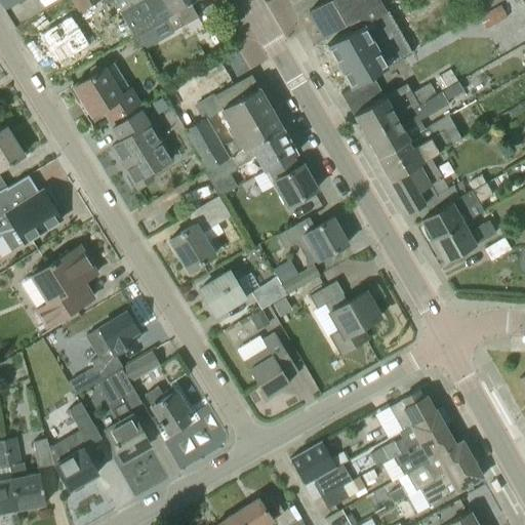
[(98,0),(75,0),(81,10),(98,0)]
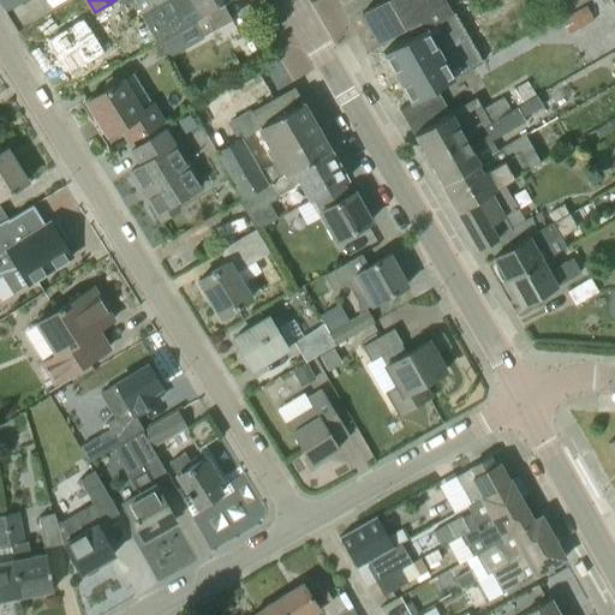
[(142,0),(136,4),(142,16),(157,9),(171,0),(142,0)]
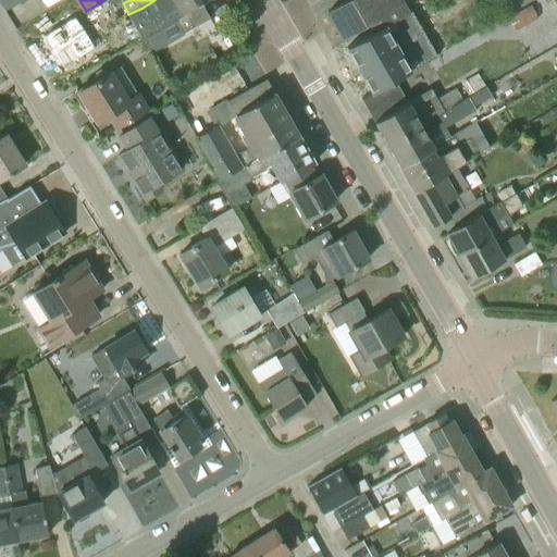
[(208,0),(163,0),(183,35),(210,20),(201,4),(208,0)]
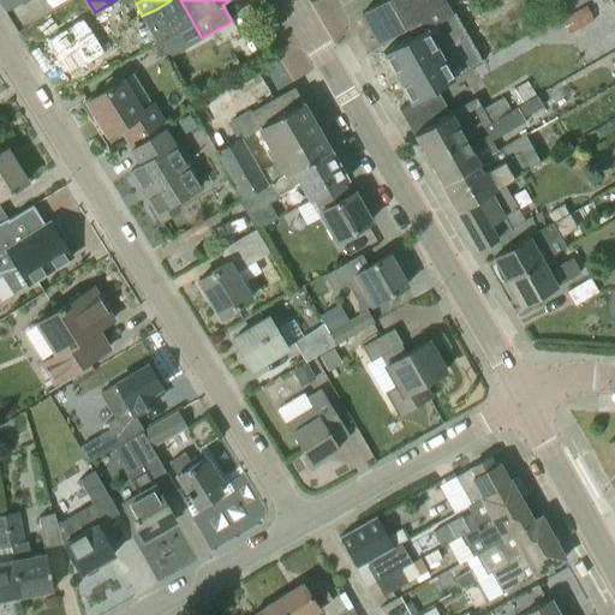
[(451,15),(442,0),(386,0),(360,15),(376,41),(406,24),(413,36),(451,15)]
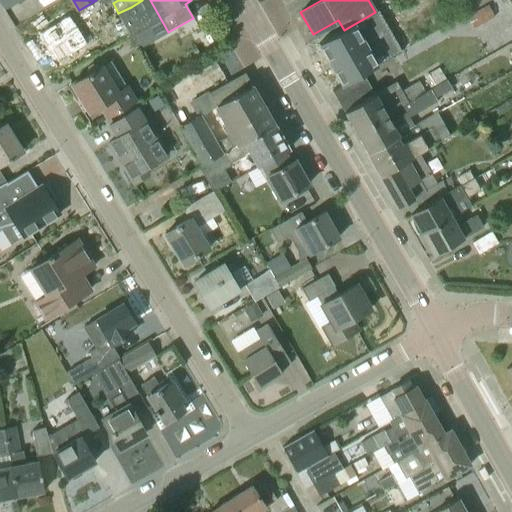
[(457,0),(466,15),(491,0),(457,0)]
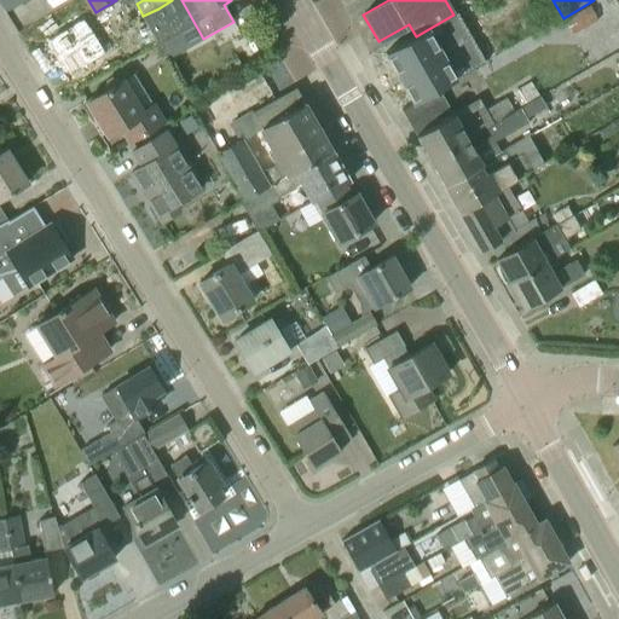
[(572,35),(597,22),(590,7),(565,21),(572,35)]
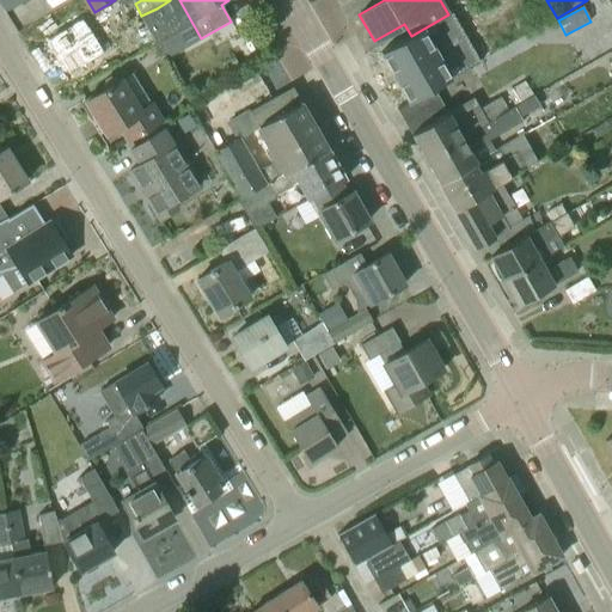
[(410,103),(434,90),(451,79),(481,62),(452,13),(448,14),(450,16),(423,30),(412,37),(411,36),(381,53),(381,54),(393,74),(397,81),(410,103)]
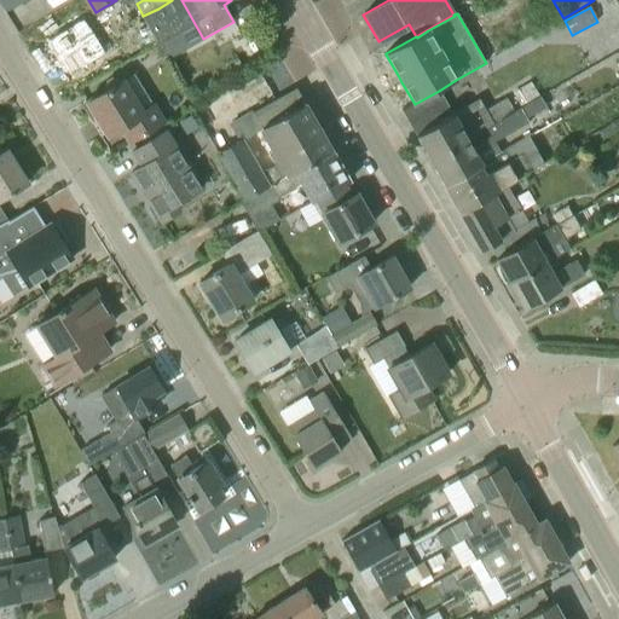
[(165,123),(134,74),(87,103),(108,137),(120,128),(129,144),(165,123)]
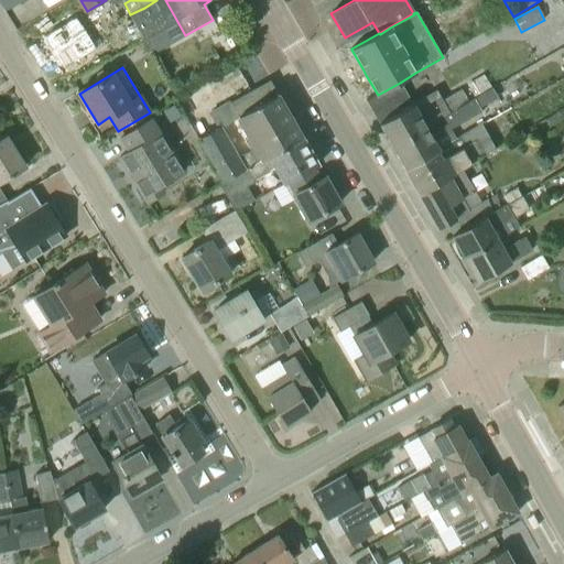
[(488,73),(467,85),(473,96),(495,84),(488,73)]
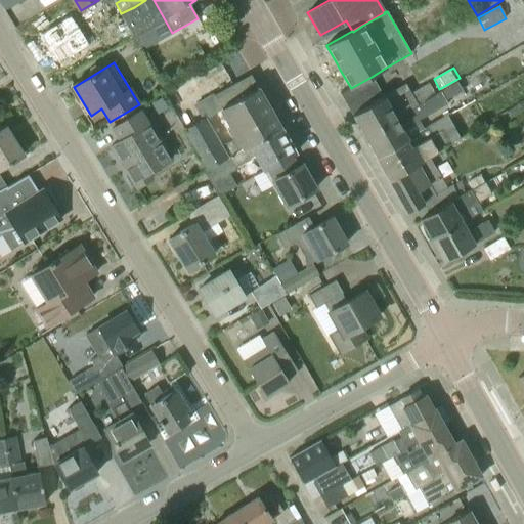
[(184,130),(207,170),(281,129),(251,76),(194,107),(202,121),(198,123),(184,130)]
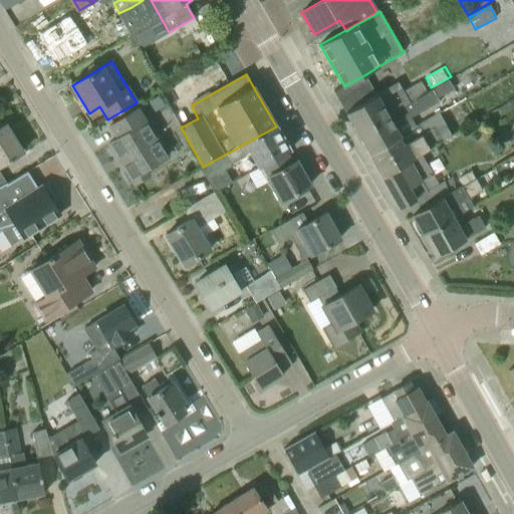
[(357,135),(427,93),(421,82),(403,91),(398,82),(375,95),(364,75),(344,86),(333,92),(357,135)]
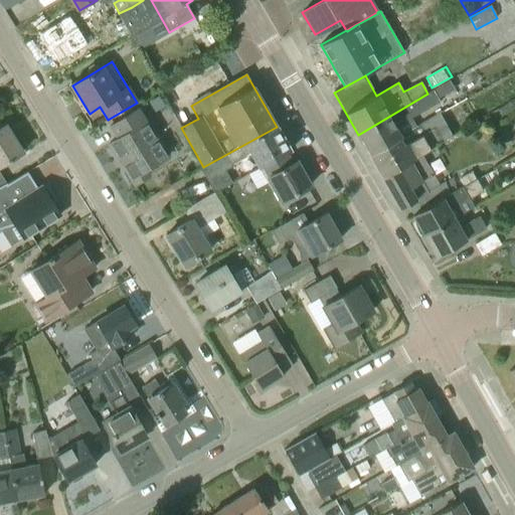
[(411,120),(440,103),(438,100),(432,91),(427,94),(358,135),(370,156),(415,128),(411,120)]
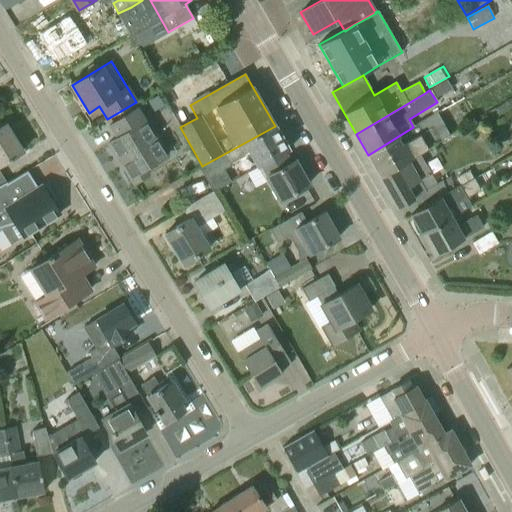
[(157,141),(138,109),(109,126),(117,139),(108,144),(125,171),(122,173),(128,181),(130,180),(133,185),(148,175),(145,170),(167,156),(157,141)]
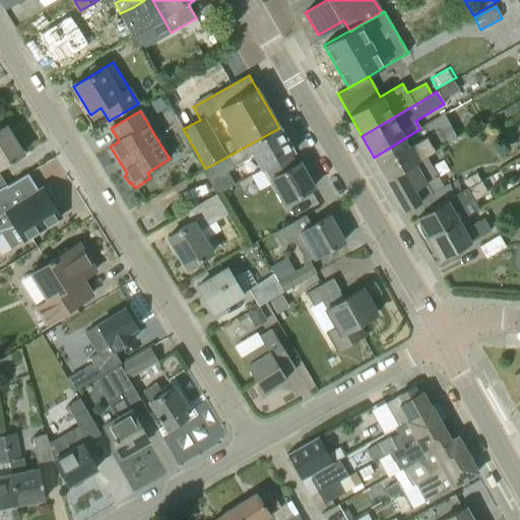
[(456,138),(444,116),(419,129),(374,157),(386,179),(426,156),(456,138)]
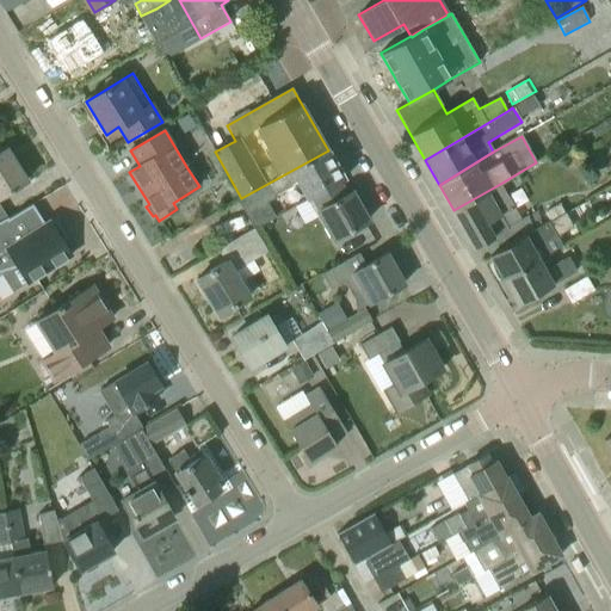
[(610,164),(610,146),(606,148),(593,154),(600,170),(610,164)]
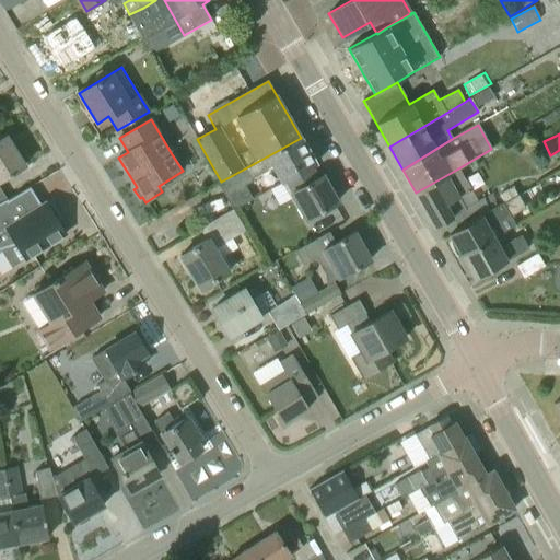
[(0,181),(24,166),(6,137),(0,139),(0,202),(2,202),(0,199),(0,181)]
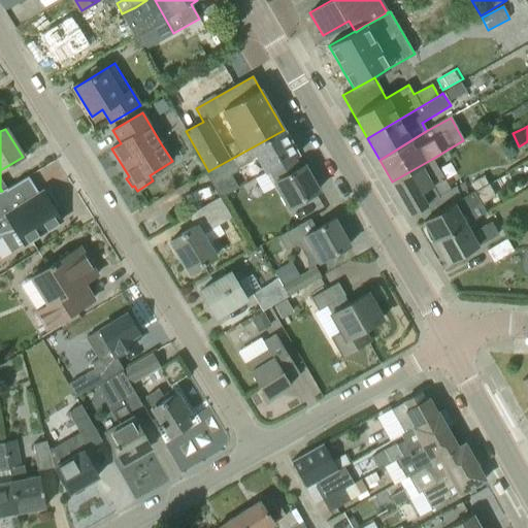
[(294,158),(298,156),(284,130),(208,171),(204,173),(211,186),(259,159),(267,173),(269,171),(294,158)]
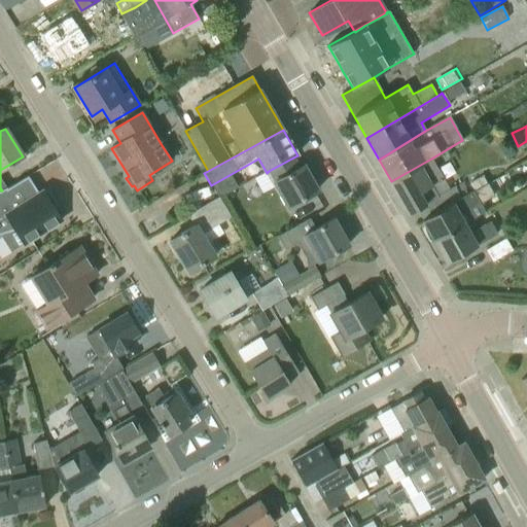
[(317,191),(304,166),(300,168),(293,157),(269,171),(289,207),(317,191)]
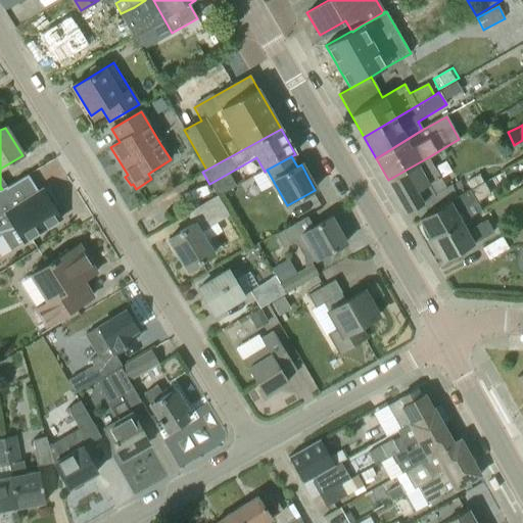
[(440,179),(428,157),(388,180),(407,212),(414,208),(420,219),(449,201),(457,197),(465,193),(460,182),(433,197),(428,186),(440,179)]
